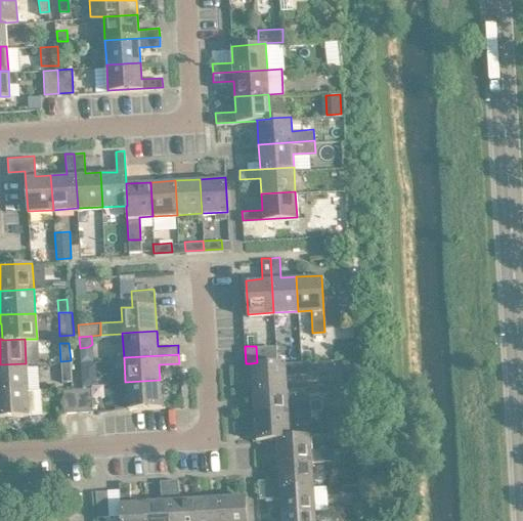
[(95,359),(81,360),(82,384),(97,384),(95,359)]
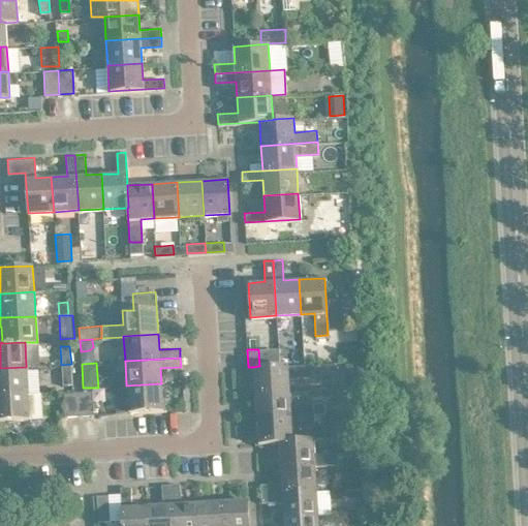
[(253,367),(254,393),(289,391),(288,377),(311,375),(310,363),(305,364),(299,364),(259,366),(253,367)]
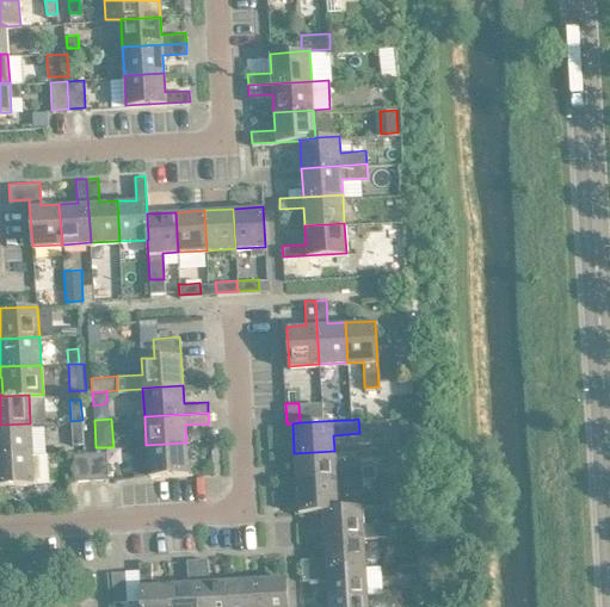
[(82,420),(71,421),(73,443),(84,443),(82,420)]
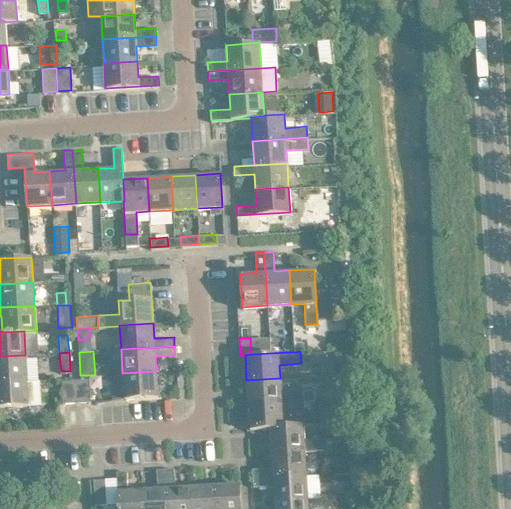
[(0,380),(27,379),(25,355),(0,356),(0,380)]
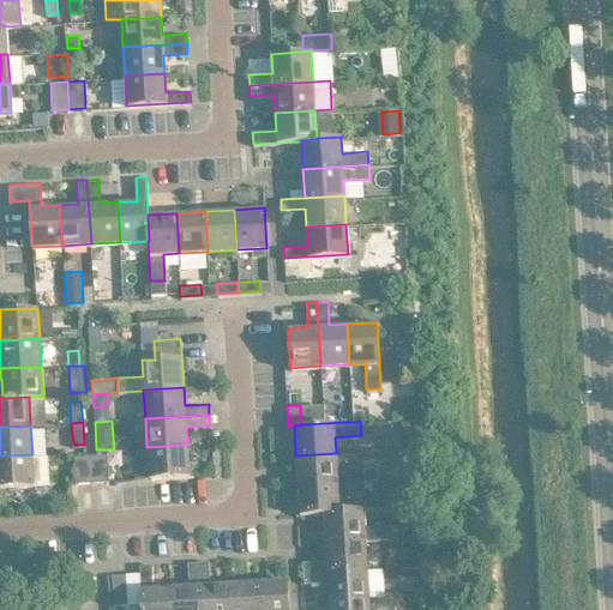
[(416,435),(402,436),(403,448),(418,447),(416,435)]
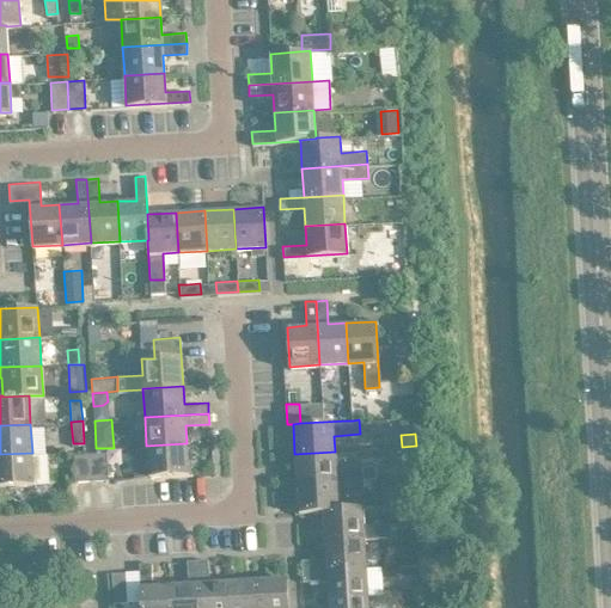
[(187,443),(146,446),(148,476),(188,473),(187,443)]
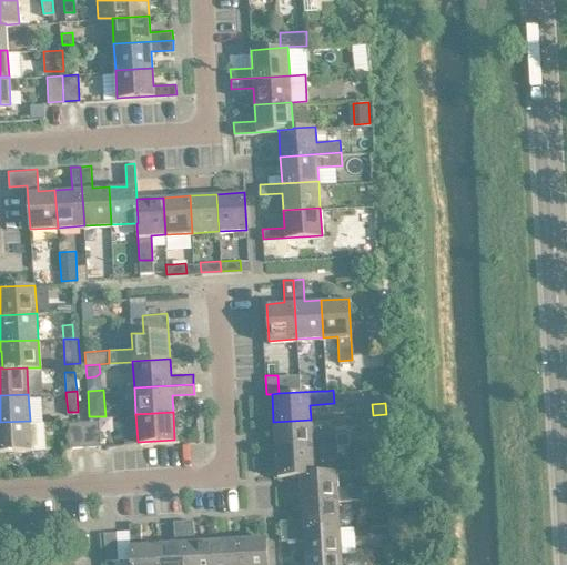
[(99,419),(83,420),(84,445),(100,444),(99,419)]
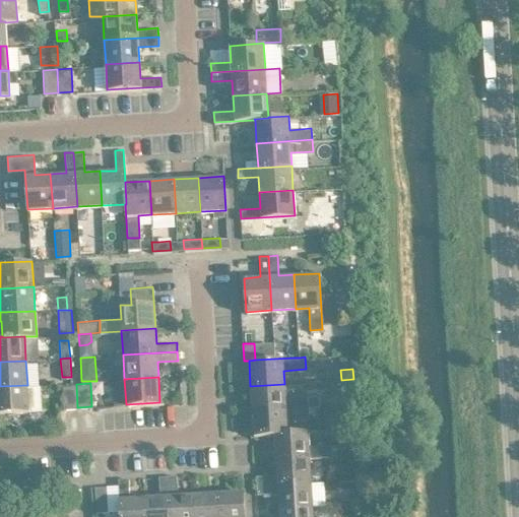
[(77,407),(76,384),(62,385),(63,408),(77,407)]
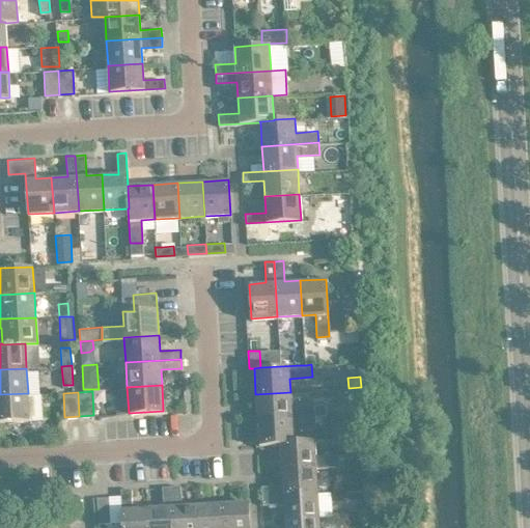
[(255,394),(257,419),(314,415),(313,404),(291,406),(290,392),(255,394)]
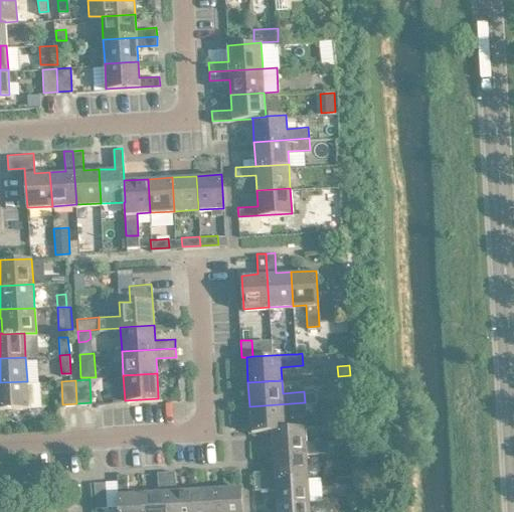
[(27,381),(0,382),(0,407),(28,406),(27,381)]
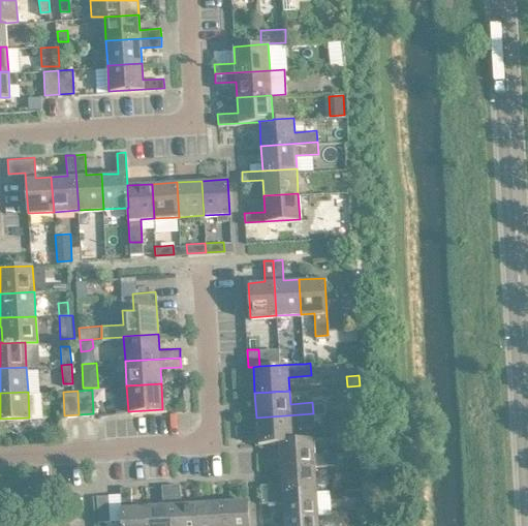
[(323,402),(312,402),(313,413),(324,413),(323,402)]
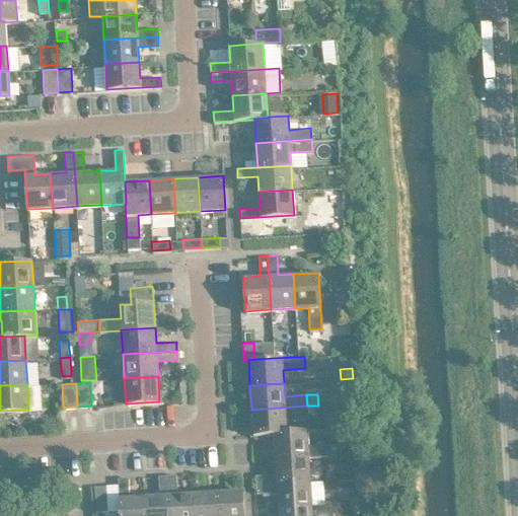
[(252,435),(273,433),(287,432),(287,431),(286,419),(308,417),(307,406),(251,410),(252,435)]
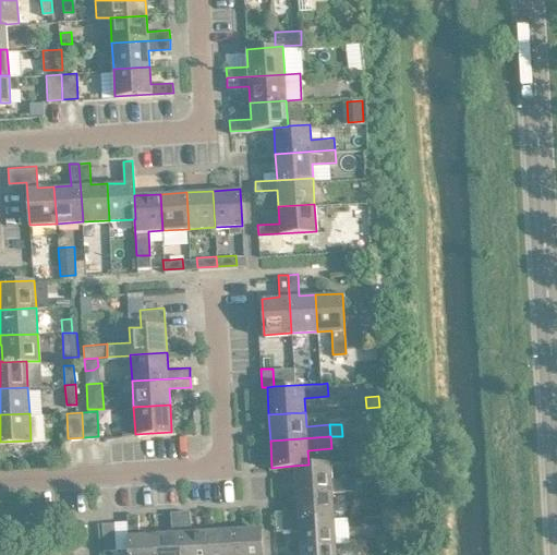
[(293,466),(295,492),(331,490),(331,491),(355,489),(354,475),(331,478),(330,462),(309,463),(309,465),(293,466)]
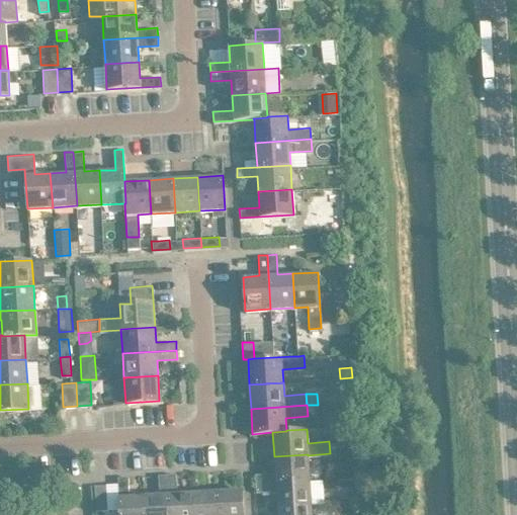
[(255,473),(255,482),(310,479),(308,455),(308,454),(274,456),(275,471),(255,473)]
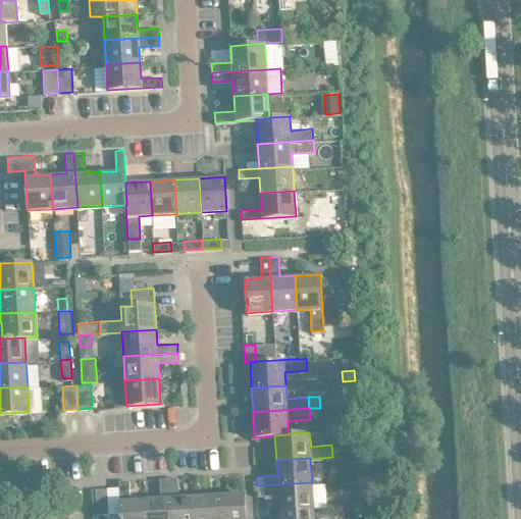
[(357,474),(341,475),(342,482),(357,481),(357,474)]
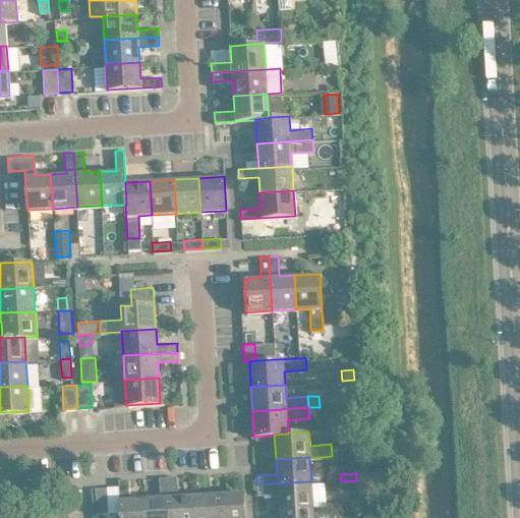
[(159,497),(145,498),(145,517),(169,517),(167,475),(158,476),(159,497)]
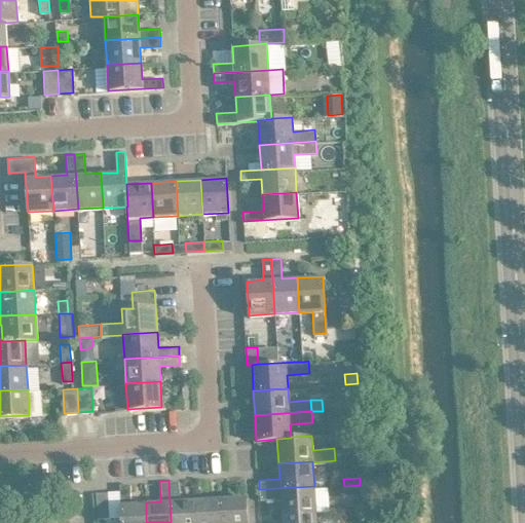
[(178,480),(169,480),(171,522),(195,522),(194,499),(179,500),(178,480)]
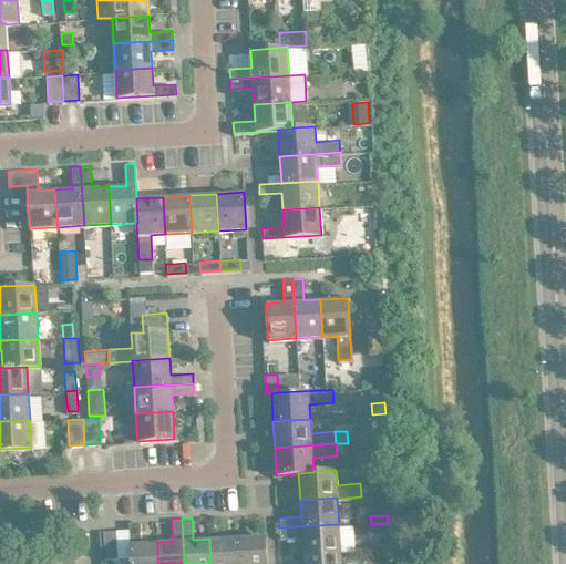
[(157,563),(157,542),(141,543),(139,521),(127,521),(129,529),(130,556),(130,563),(157,563)]
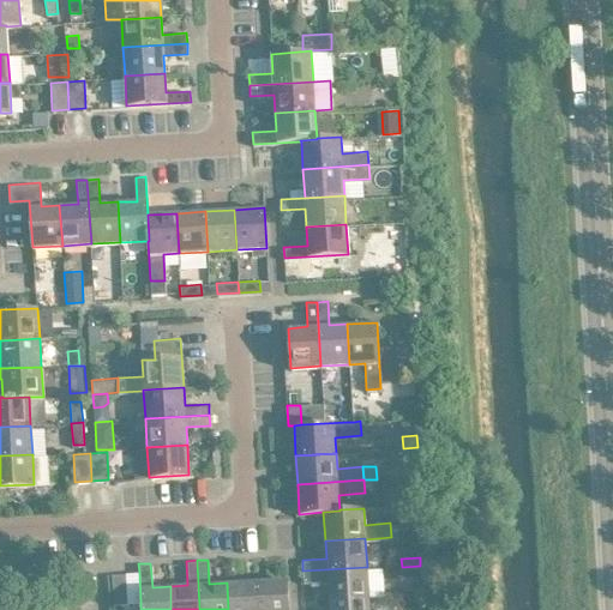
[(328,580),(329,598),(368,596),(367,567),(302,571),(304,581),(328,580)]
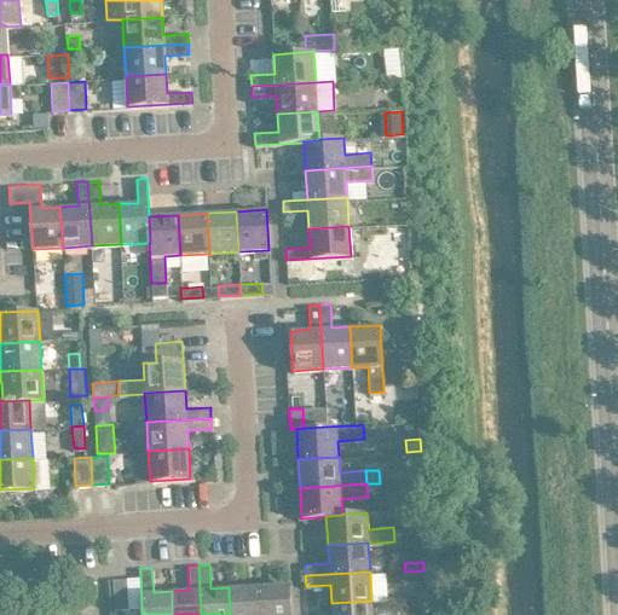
[(140,576),(127,578),(128,608),(142,607),(140,576)]
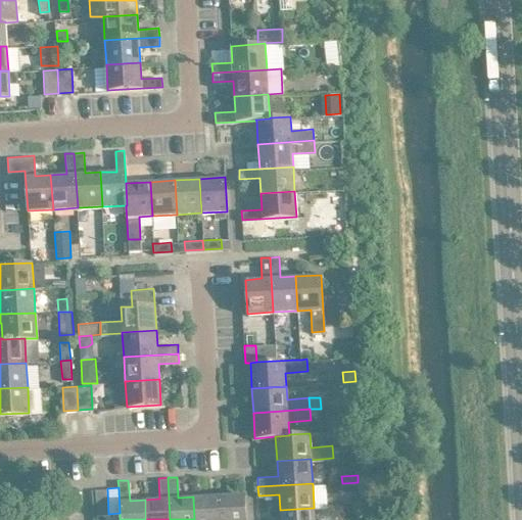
[(95,489),(96,515),(108,514),(107,488),(95,489)]
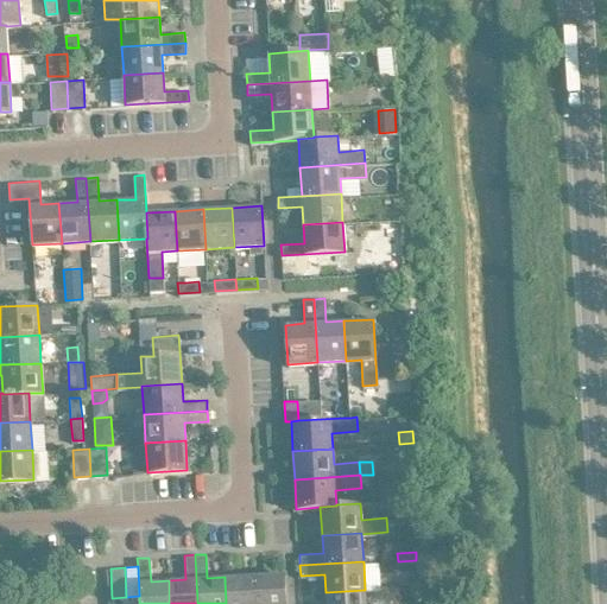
[(284,603),(283,573),(253,576),(254,603),(284,603)]
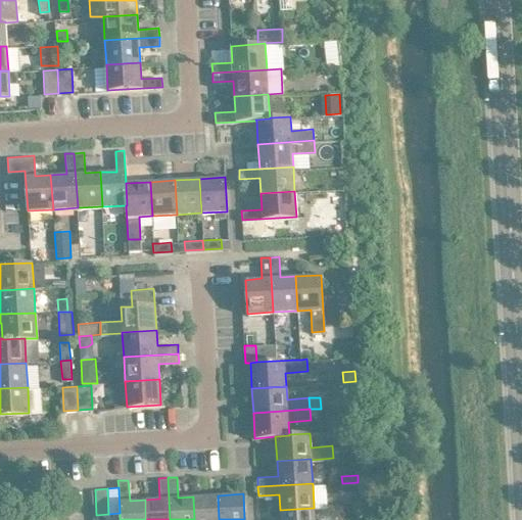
[(219,519),(218,495),(193,497),(194,519),(219,519)]
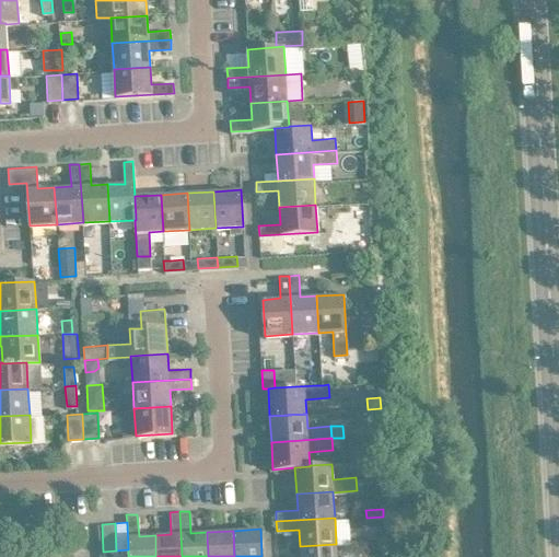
[(337,556),(336,544),(300,546),(300,556),(337,556)]
